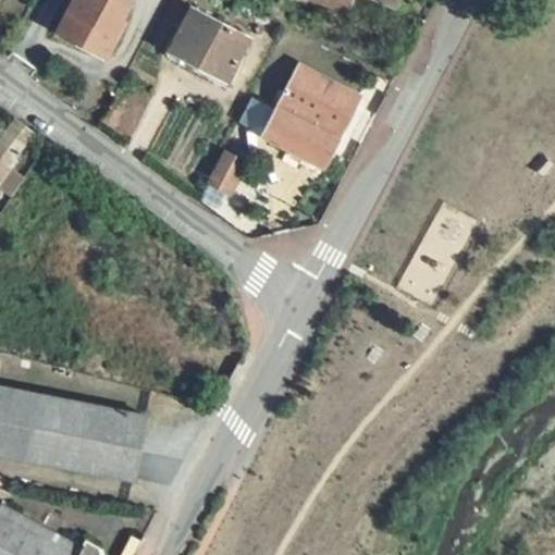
[(71,0),(56,29),(103,56),(118,31),(113,28),(126,2),(127,0),(71,0)]
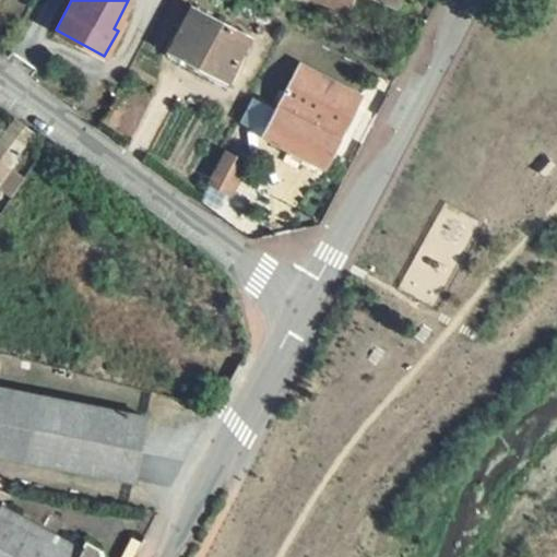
[(319,0),(346,11),(351,0),(381,0),(394,6),(396,0),(319,0)]
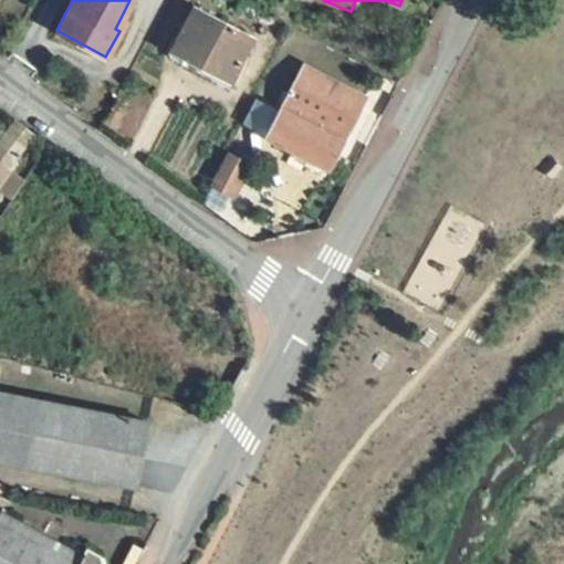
[(128,2),(115,29),(119,31),(134,4),(128,2)]
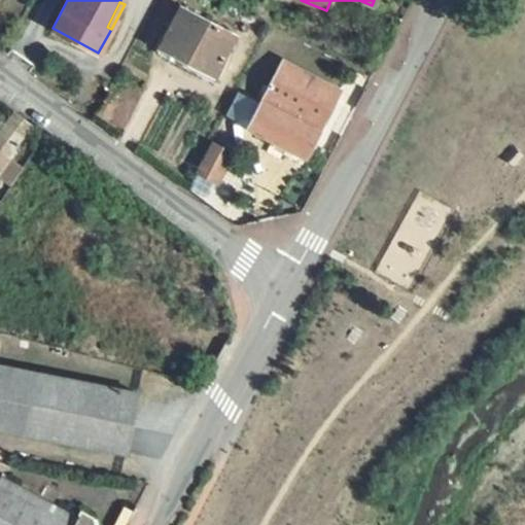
[(233,34),(180,7),(162,41),(178,49),(179,57),(190,63),(198,60),(215,68),(223,50),(233,34)]
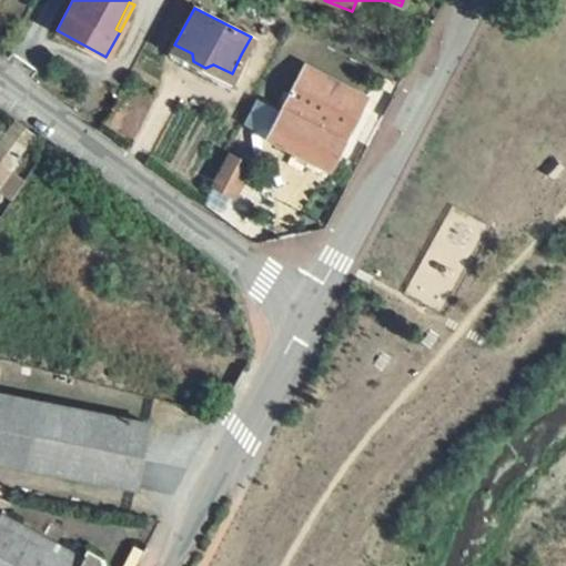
[(192,53),(174,44),(171,50),(193,61),(192,53)]
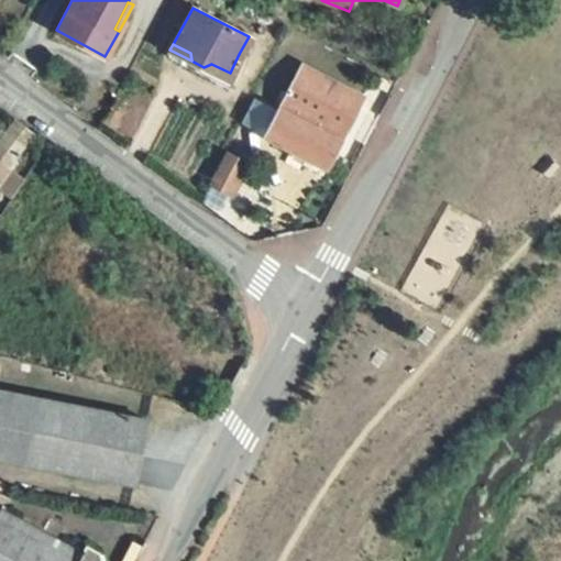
[(230,73),(211,64),(204,67),(227,78),(230,73)]
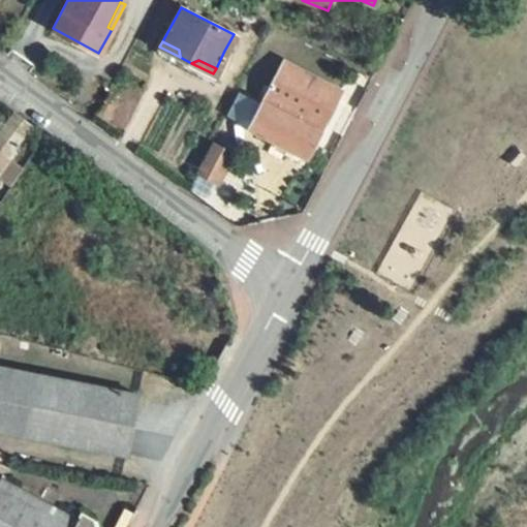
[(340,90),(283,60),(248,126),(275,141),(269,152),(279,158),(282,153),(301,162),(340,90)]
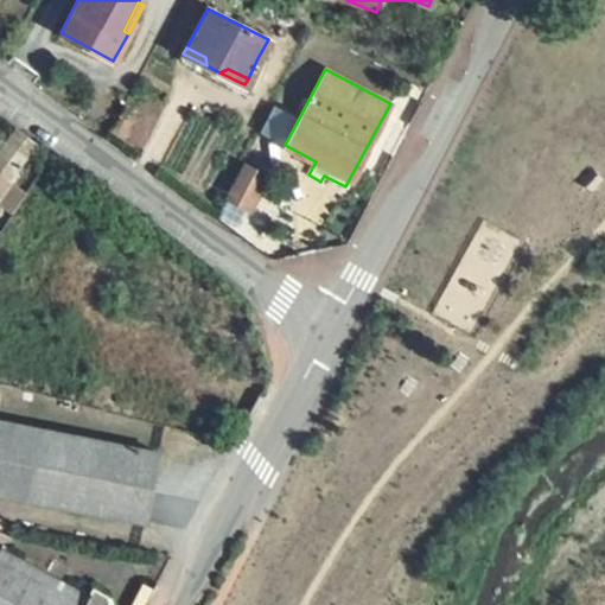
[(0,176),(26,137),(14,129),(4,144),(0,141),(0,176)]
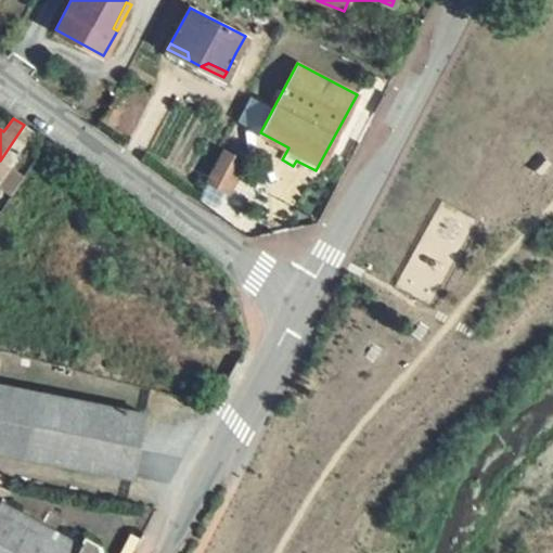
[(24,125),(0,161),(0,188),(8,193),(23,174),(7,163),(31,131),(24,125)]
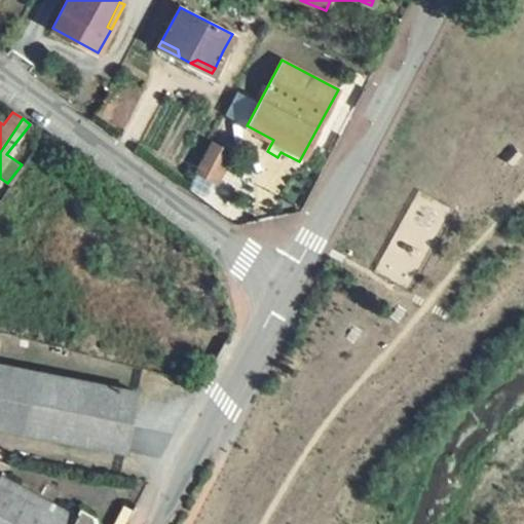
[(204,146),(188,177),(210,188),(225,157),(204,146)]
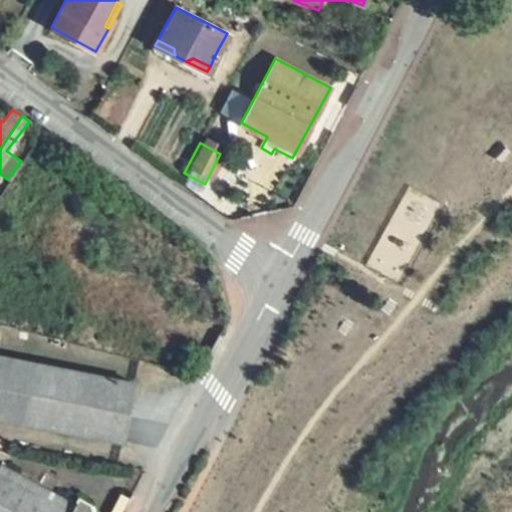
[(35,362),(0,355),(0,418),(22,423),(35,362)]
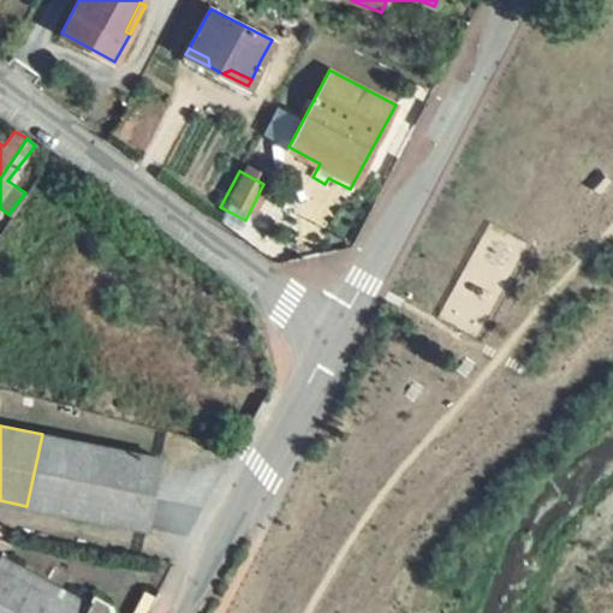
[(160,458),(42,434),(27,506),(147,529),(160,458)]
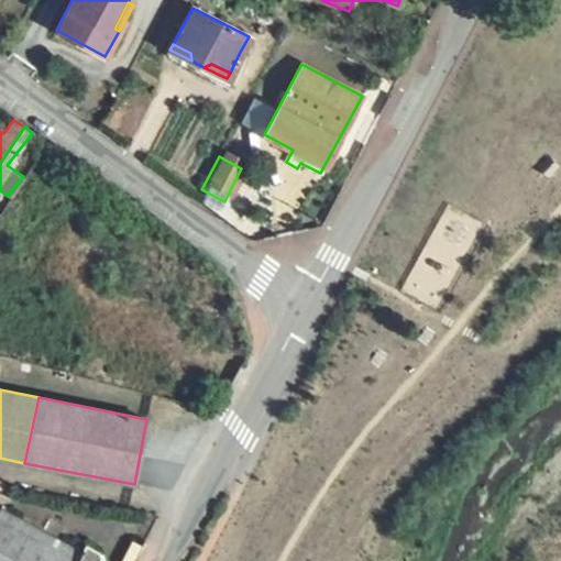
[(0,560),(102,560),(99,550),(86,543),(83,551),(0,509),(0,560)]
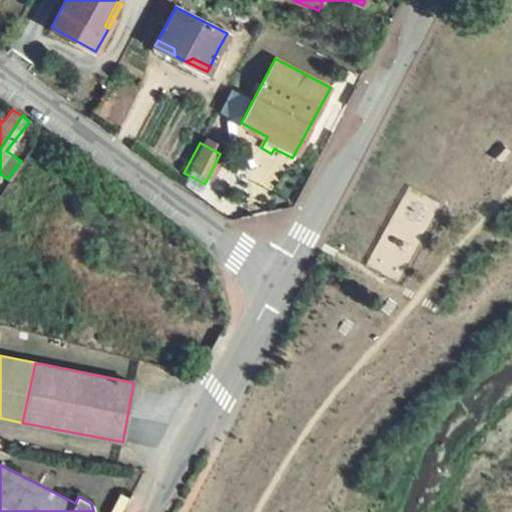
[(119,493),(108,511),(122,511),(131,498),(119,493)]
